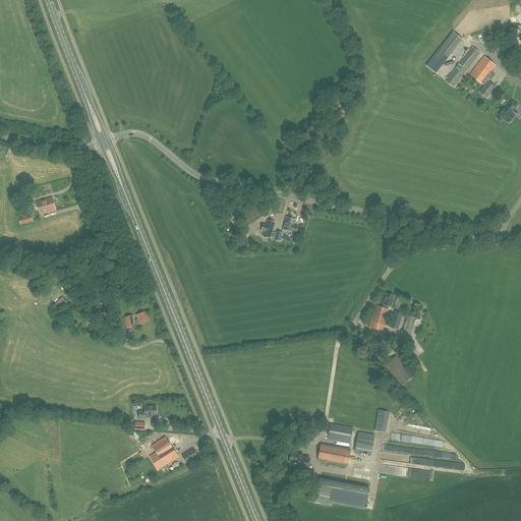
[(493,43),(498,36),(495,34),(493,37),(489,35),(483,43),(489,47),(493,43)]
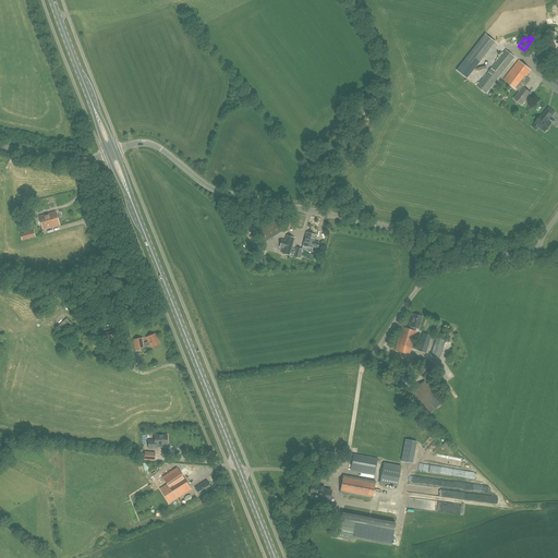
[(557,58),(550,49),(549,46),(535,57),(545,69),(557,58)]
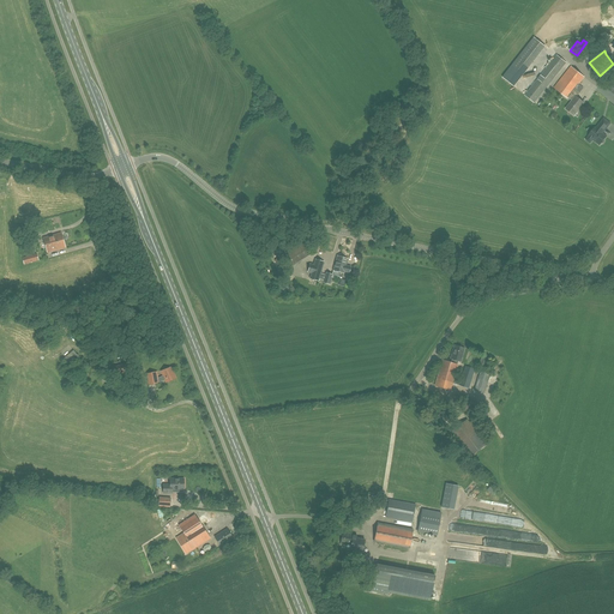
[(534,103),(565,62),(557,55),(524,96),(534,103)]
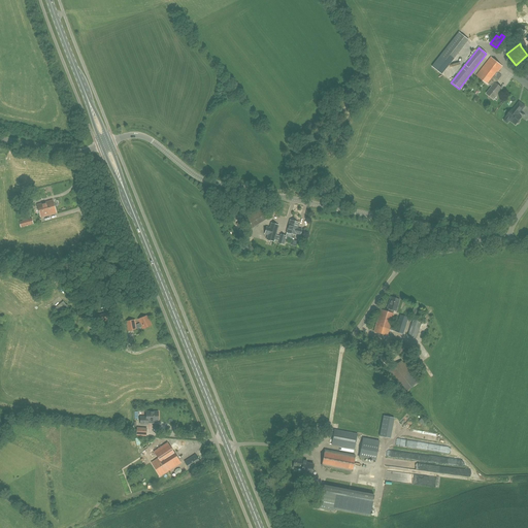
[(450,65),(439,57),(432,67),(441,74),(450,65)]
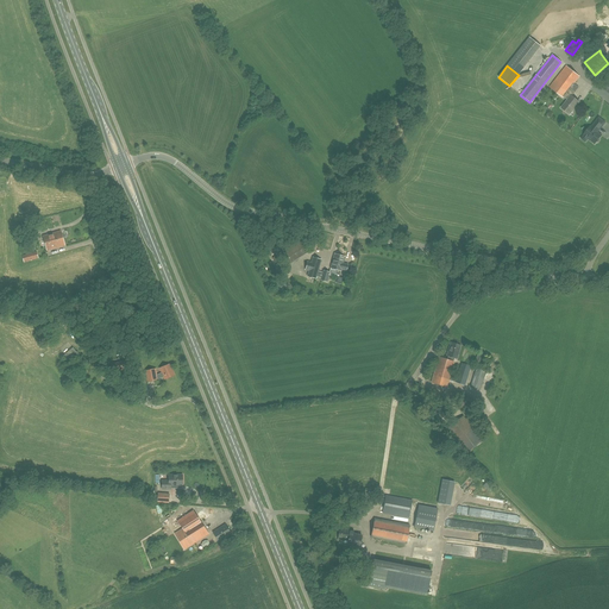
[(569,114),(579,102),(571,96),(575,93),(570,89),(579,76),(566,66),(550,87),(563,98),(564,96),(567,100),(562,108),(569,114)]
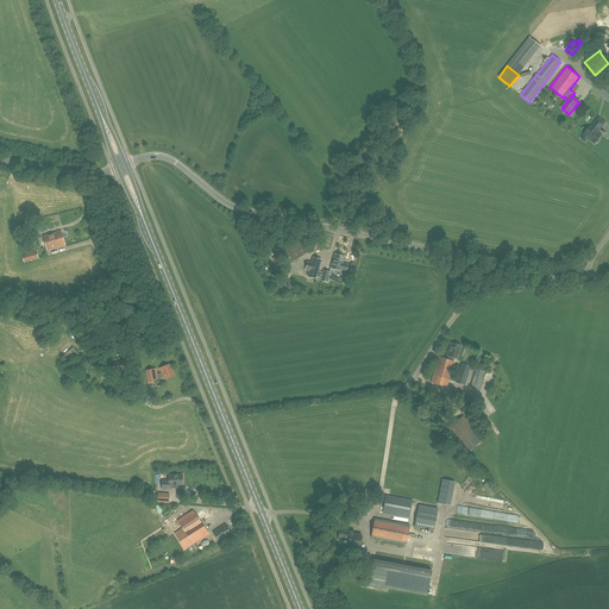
[(581,138),(584,140),(588,138),(595,144),(596,142),(597,142),(600,139),(598,138),(601,136),(597,132),(604,123),(598,118),(591,127),(590,126),(581,138)]
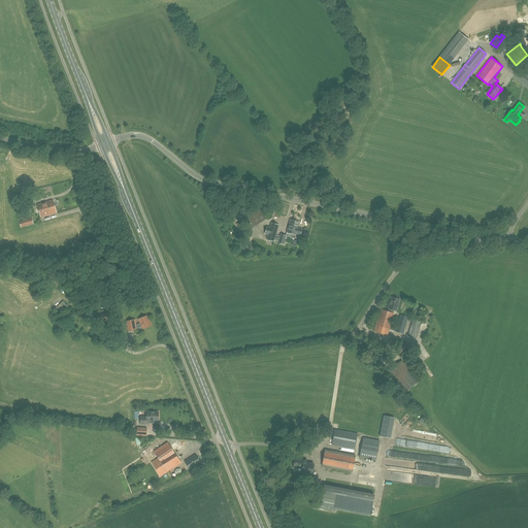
[(41,217),(56,212),(53,200),(37,204),(41,217)]
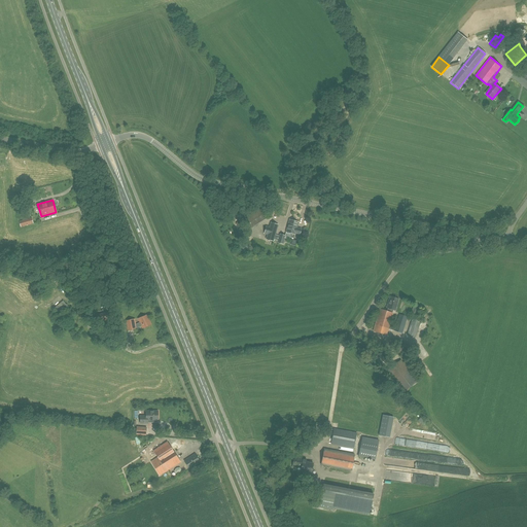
[(32,217),(19,221),(21,226),(33,223),(32,217)]
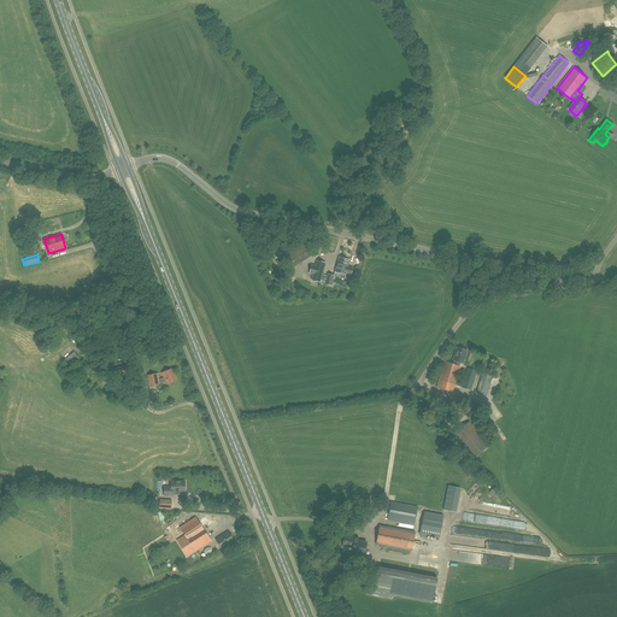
[(335,271),(345,275),(346,272),(351,274),(352,269),(347,266),(348,260),(339,258),(335,271)]
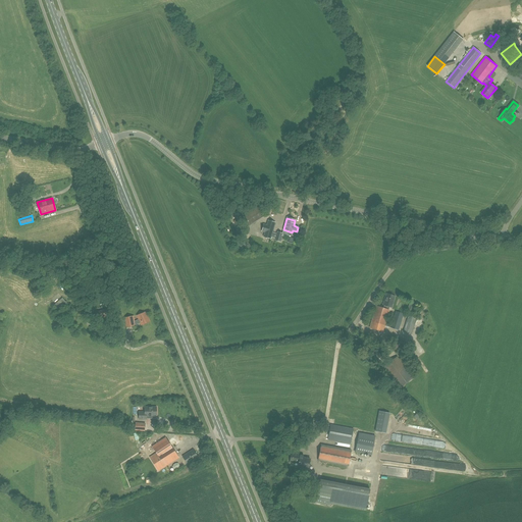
[(264,232),(263,237),(270,239),(271,237),(275,239),(275,240),(280,242),(282,233),(277,232),(277,233),(272,232),(275,222),(267,220),(266,224),(264,224),(262,231),(264,232)]
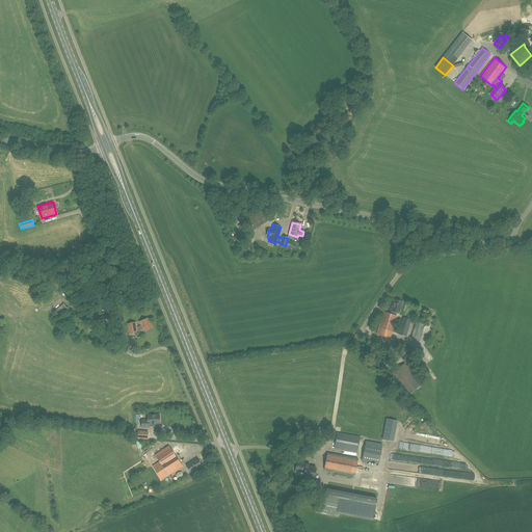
[(406,337),(411,320),(403,317),(399,329),(393,328),(397,316),(396,316),(397,313),(399,313),(402,301),(394,299),(391,311),(394,312),(393,315),(383,312),(377,335),(391,338),(392,331),(398,334),(406,337)]
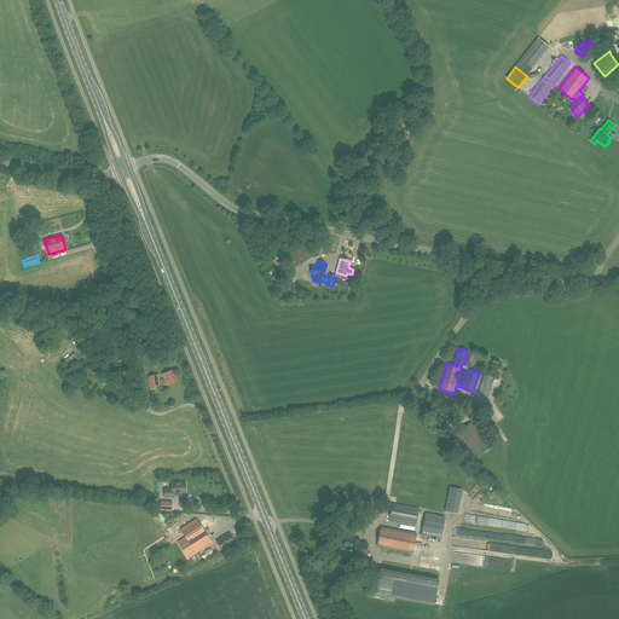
[(168,387),(178,382),(173,370),(162,375),(165,380),(160,382),(158,375),(149,377),(150,388),(161,387),(163,386),(163,385),(166,383),(168,387)]
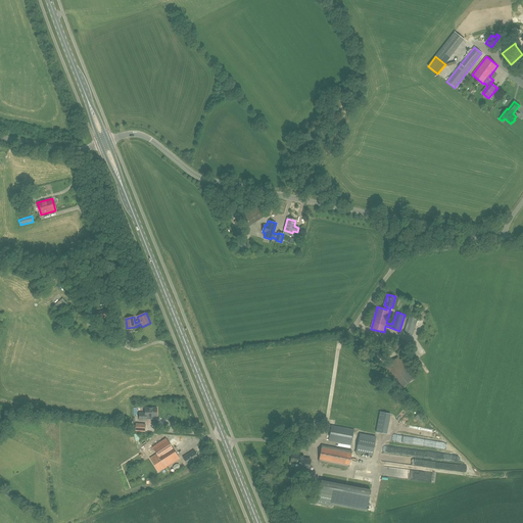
[(412,335),(417,318),(409,316),(403,332),(412,335)]
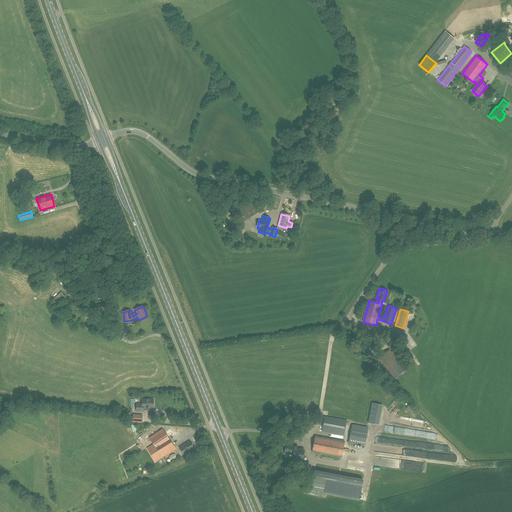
[(393,332),(383,341),(387,345),(393,340),(397,337),(393,332)]
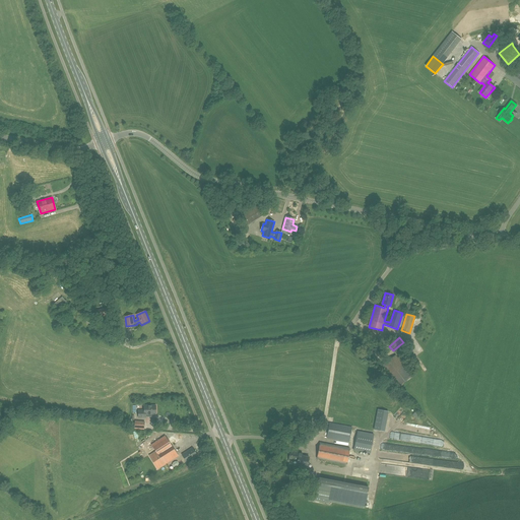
[(421,351),(417,342),(412,344),(416,353),(421,351)]
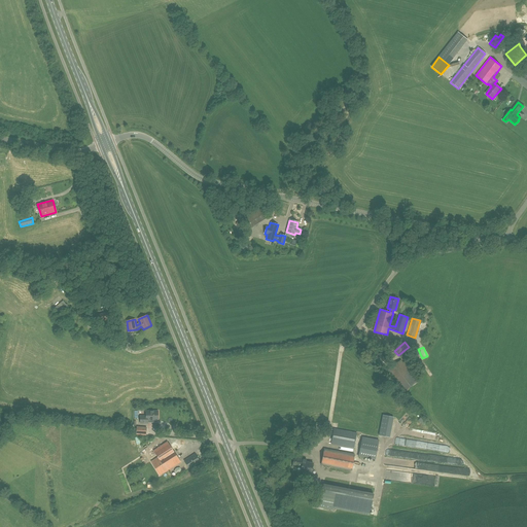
[(153,418),(157,418),(157,411),(146,411),(146,416),(140,416),(140,423),(147,423),(147,420),(153,420),(153,418)]
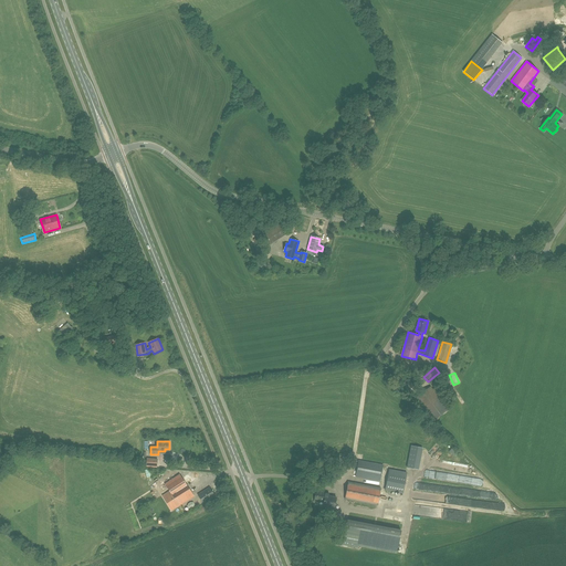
[(422,448),(410,446),(407,468),(419,470),(422,448)]
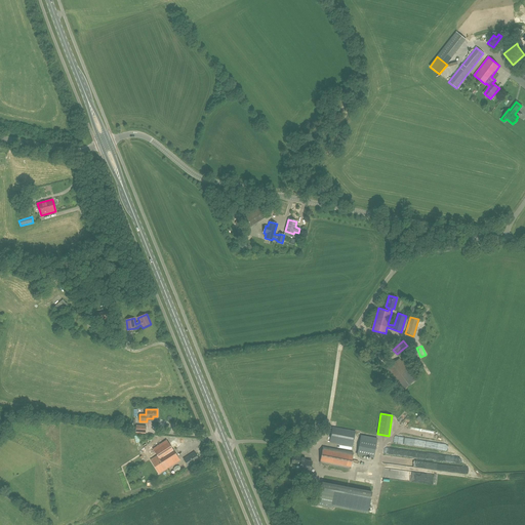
[(146,433),(146,426),(136,425),(136,433),(146,433)]
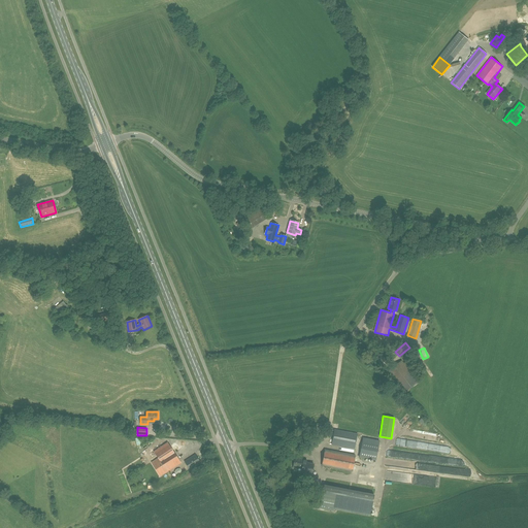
[(354,449),(357,434),(334,430),(331,444),(354,449)]
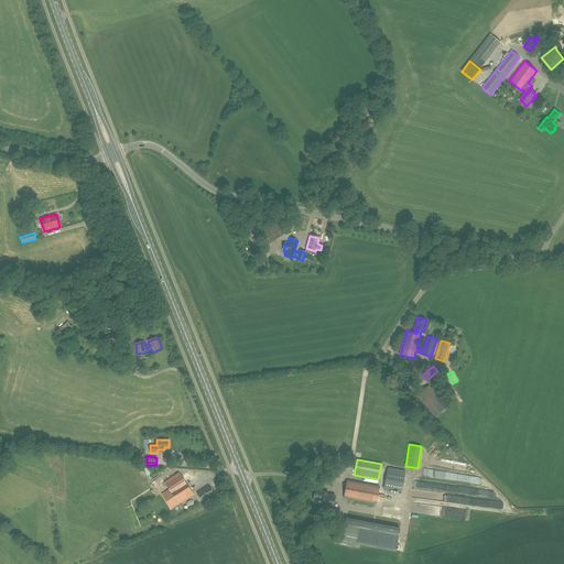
[(451,470),(477,475),(478,470),(473,470),(473,465),(455,462),(454,465),(452,465),(451,470)]
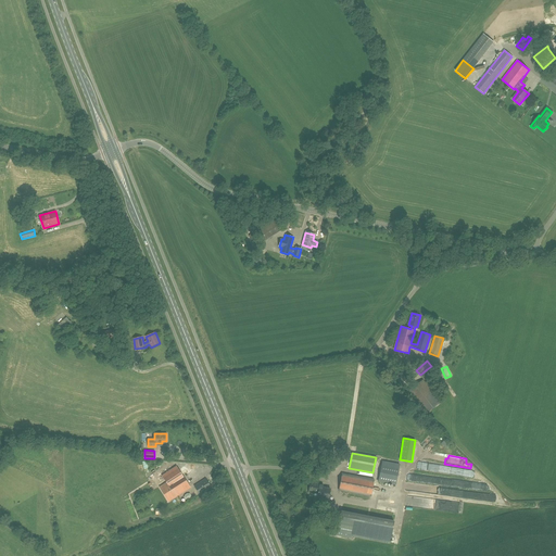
[(395,484),(400,464),(382,462),(378,481),(395,484)]
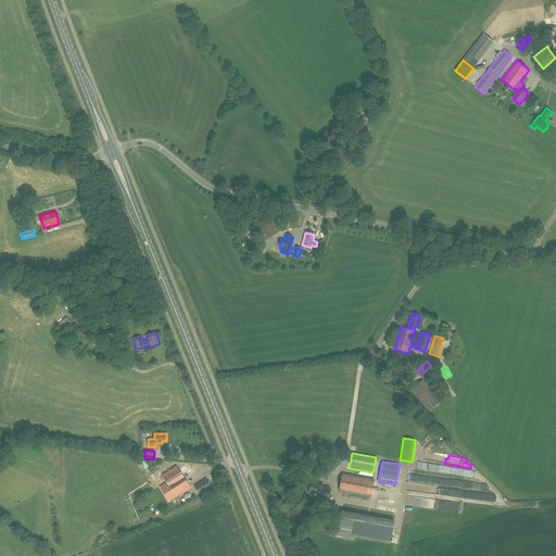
[(329,475),(331,464),(323,463),(321,474),(329,475)]
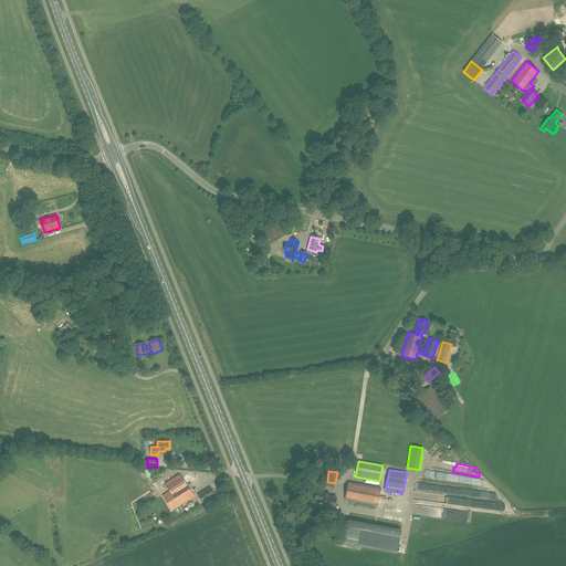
[(171,511),(194,495),(179,474),(165,484),(169,491),(163,495),(171,511)]
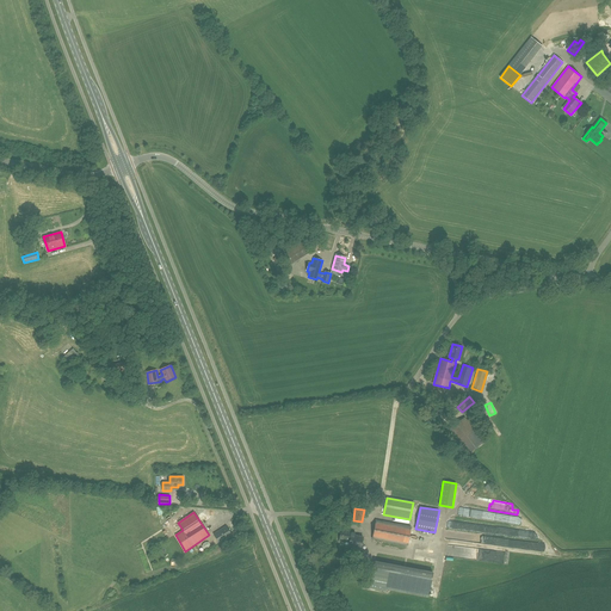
[(407,545),(411,528),(376,520),(372,539),(407,545)]
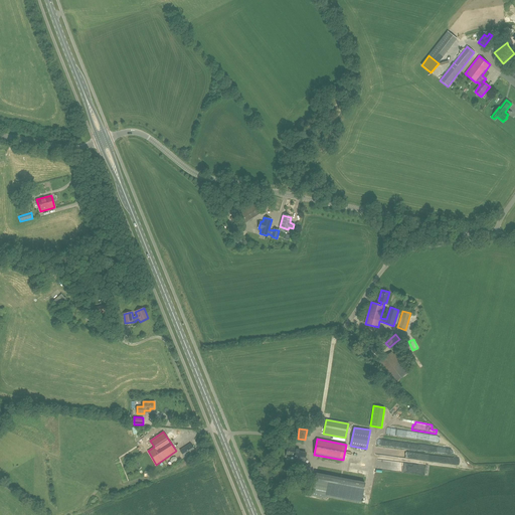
[(185,458),(195,451),(190,444),(180,451),(185,458)]
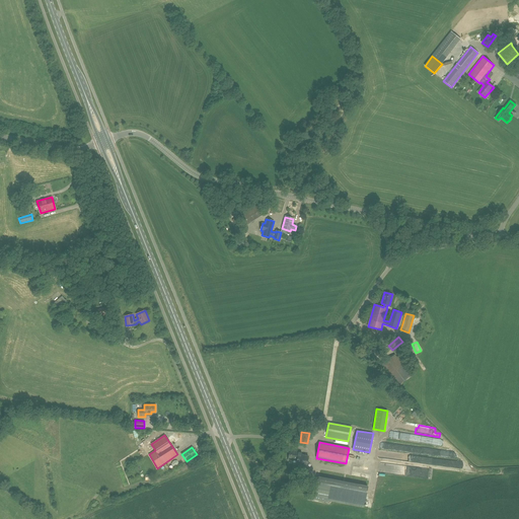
[(299,464),(301,455),(301,452),(290,450),(288,459),(294,460),(293,462),(296,463),(296,464),(299,464)]
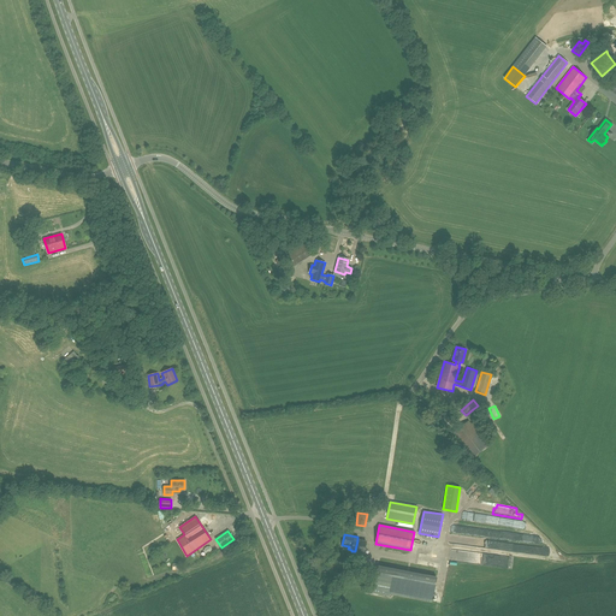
[(357,540),(355,551),(363,552),(366,542),(357,540)]
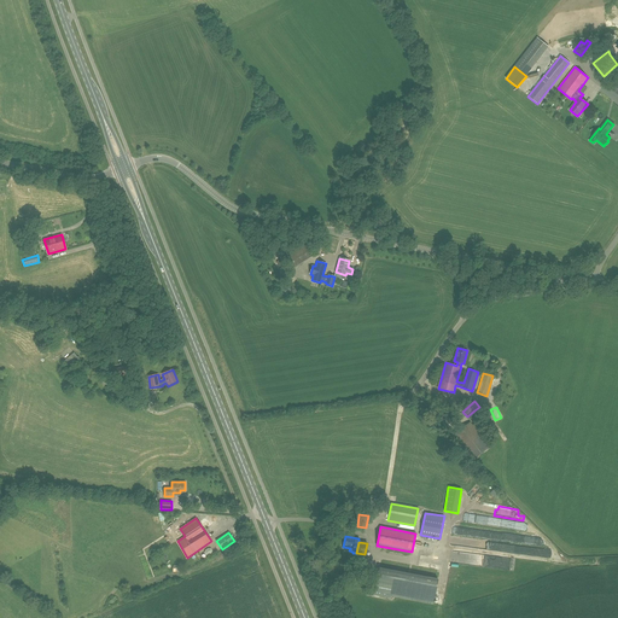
[(511,554),(537,557),(537,549),(511,547),(511,554)]
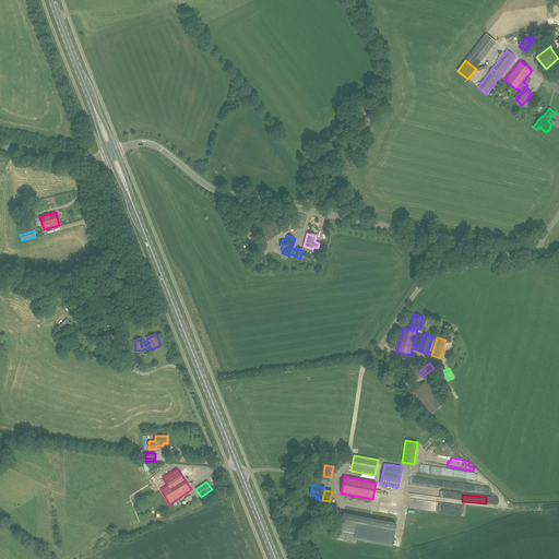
[(353,540),(354,538),(392,546),(395,524),(343,513),(339,538),(353,540)]
